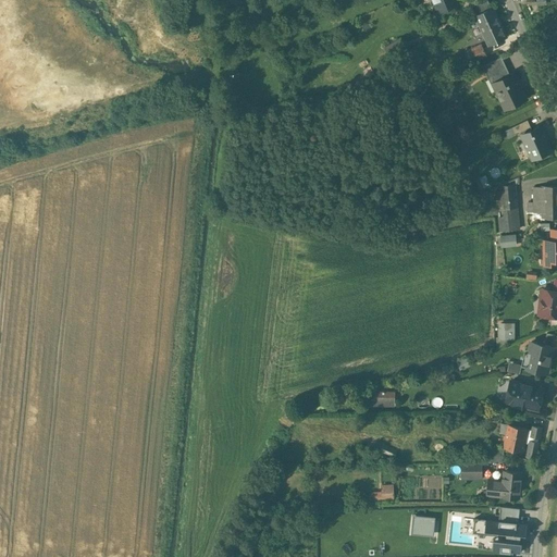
[(433,0),(434,3),(436,3),(441,13),(452,8),(450,5),(457,3),(456,0),(433,0)]
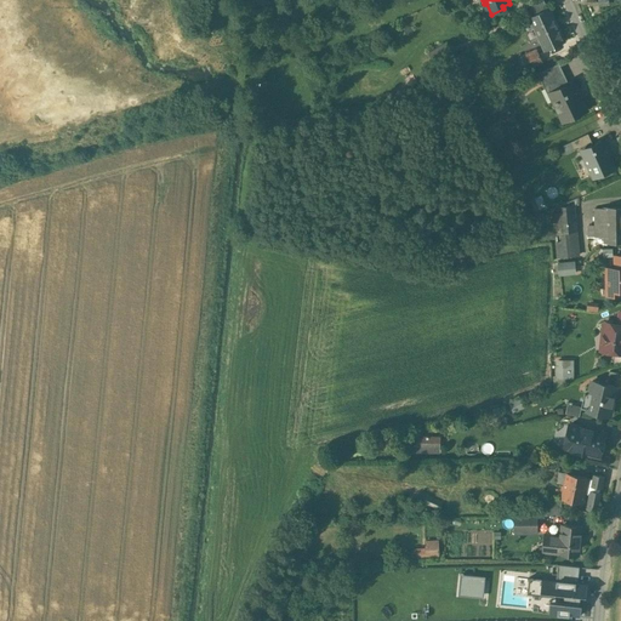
[(564,41),(548,9),(528,18),(533,28),(535,27),(546,50),(564,41)]
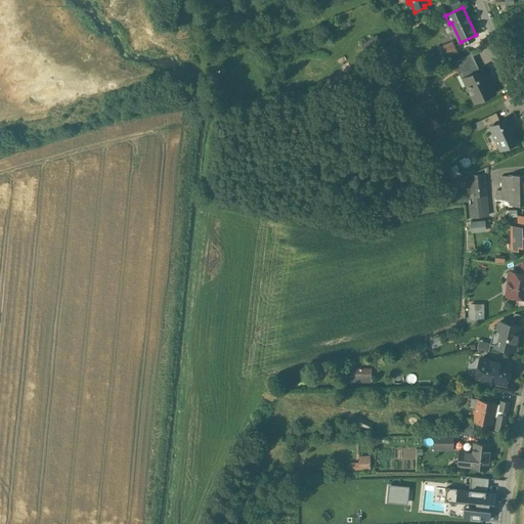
[(377,36),(362,45),(369,56),(384,47),(377,36)]
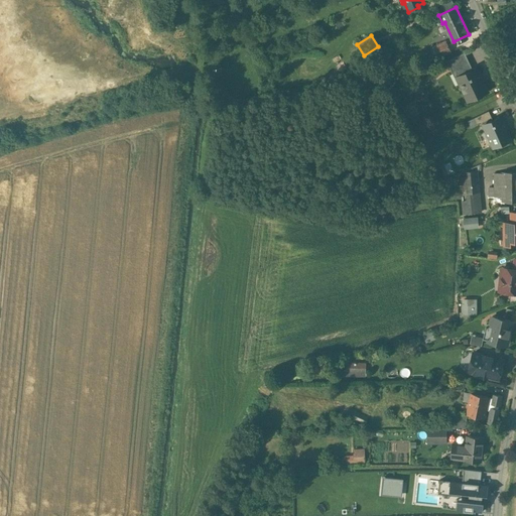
[(445,40),(430,47),(435,57),(450,50),(445,40)]
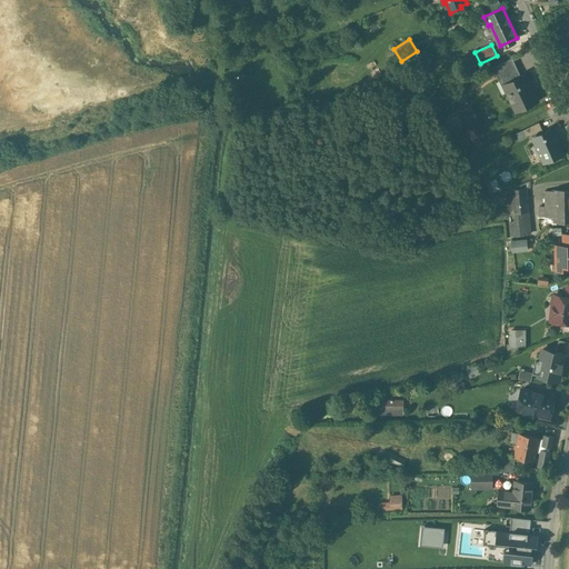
[(511,58),(492,67),(498,80),(502,79),(506,83),(520,77),(511,58)]
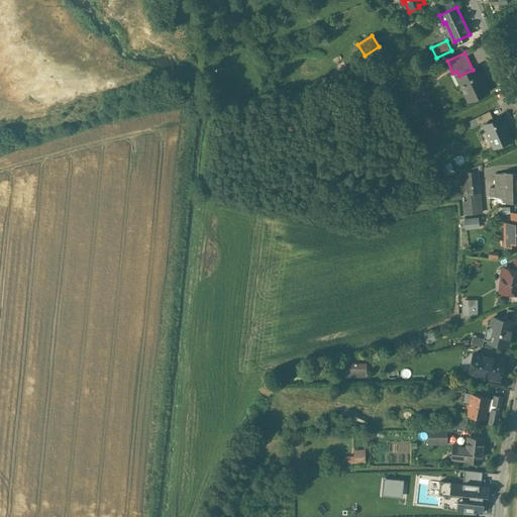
[(473,70),(459,76),(462,83),(459,84),(468,101),(488,91),(477,68),(473,70)]
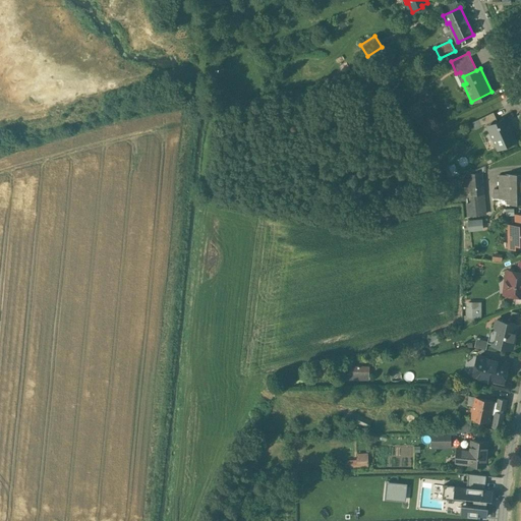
[(451,69),(438,75),(441,81),(454,75),(451,69)]
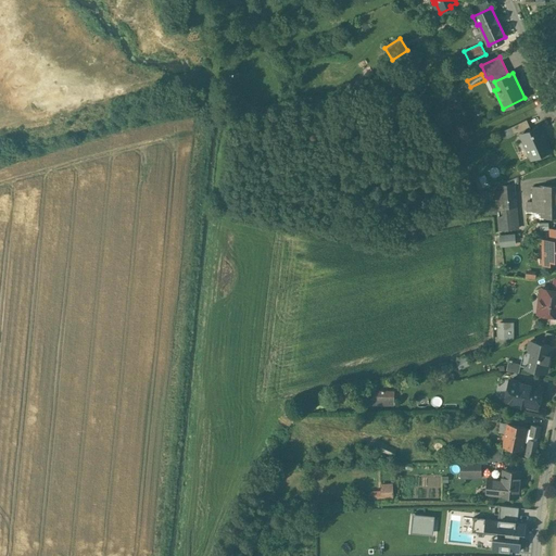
[(447,90),(438,95),(441,101),(451,97),(447,90)]
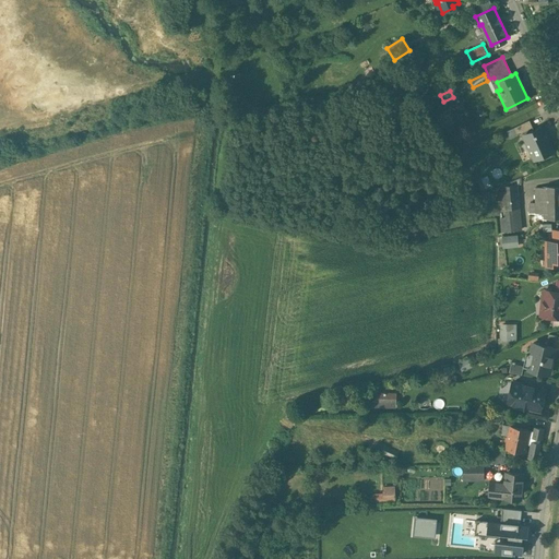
[(437,114),(443,128),(455,122),(450,108),(437,114)]
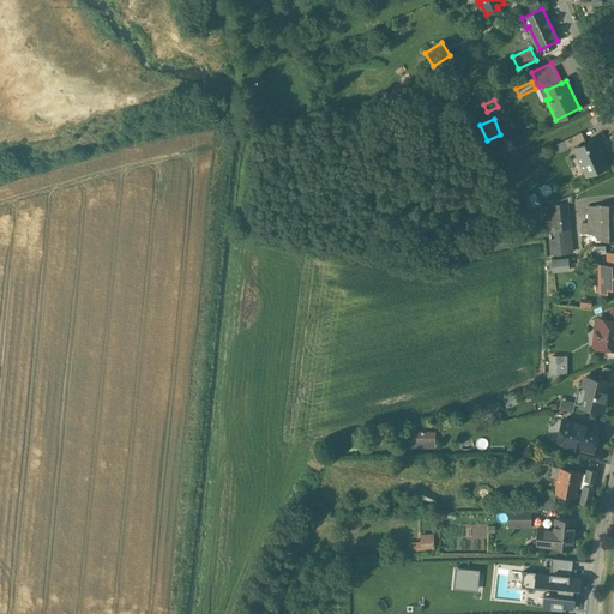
[(581,132),(564,140),(566,148),(583,139),(581,132)]
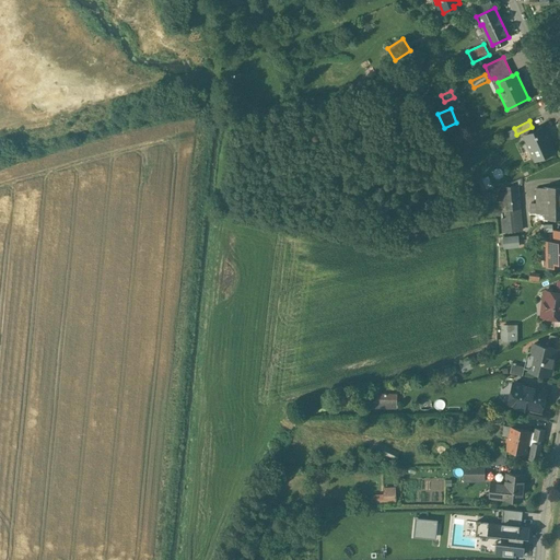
[(543,127),(524,136),(535,160),(553,151),(543,127)]
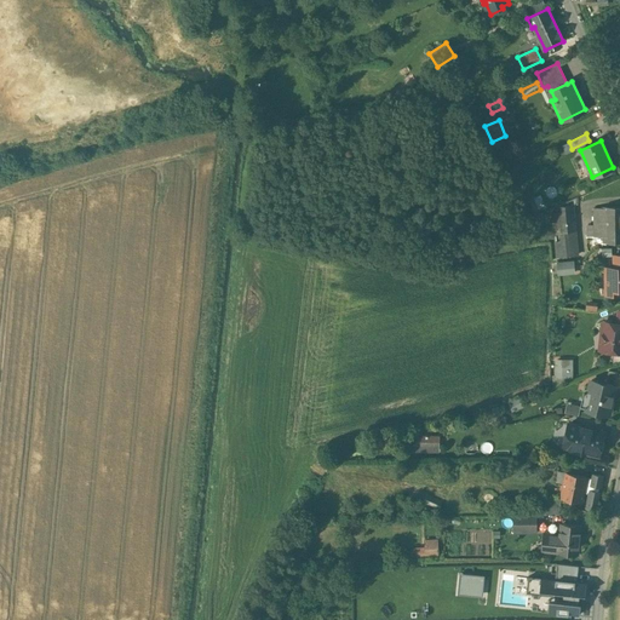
[(532,197),(534,210),(546,206),(543,195),(532,197)]
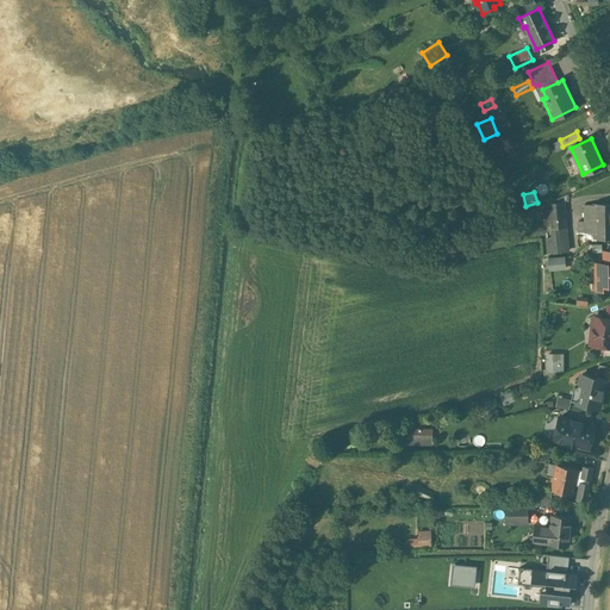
[(562,201),(548,203),(551,229),(565,228),(562,201)]
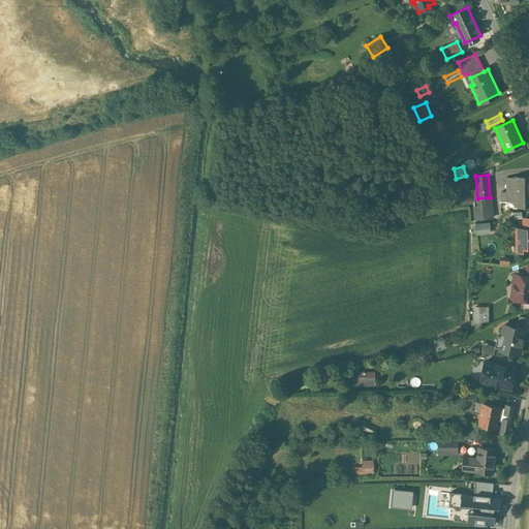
[(528,176),(515,177),(515,178),(515,201),(515,206),(528,206),(528,176)]
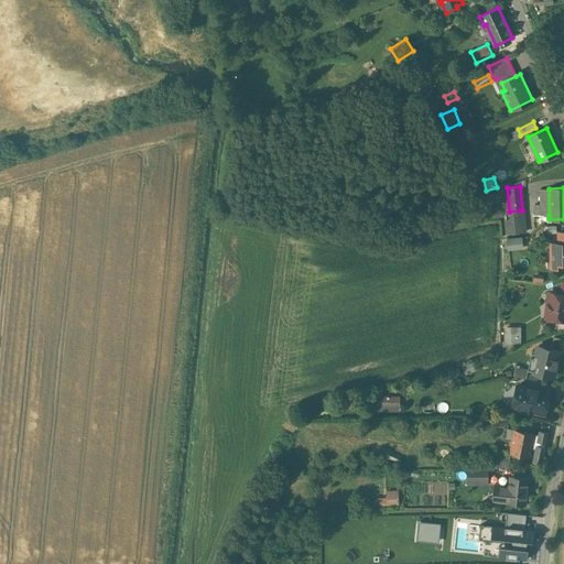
[(549,190),(540,190),(540,215),(549,215),(549,190)]
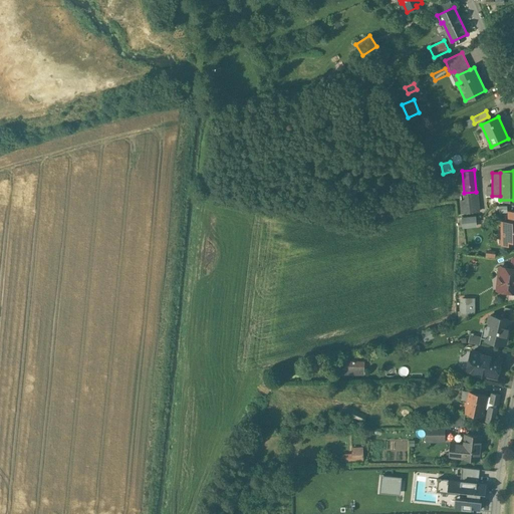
[(476,192),(464,193),(465,200),(460,200),(461,213),(478,211),(476,192)]
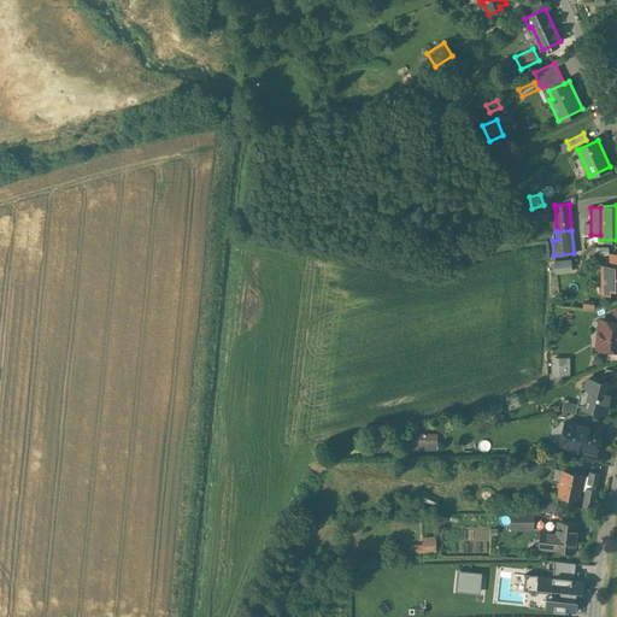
[(573,258),(556,259),(556,272),(574,271),(573,258)]
